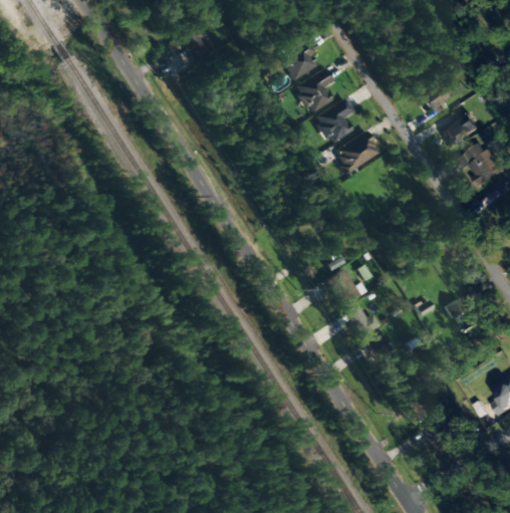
[(177,55),(188,48),(196,60),(215,48),(199,24),(169,43),(177,55)]
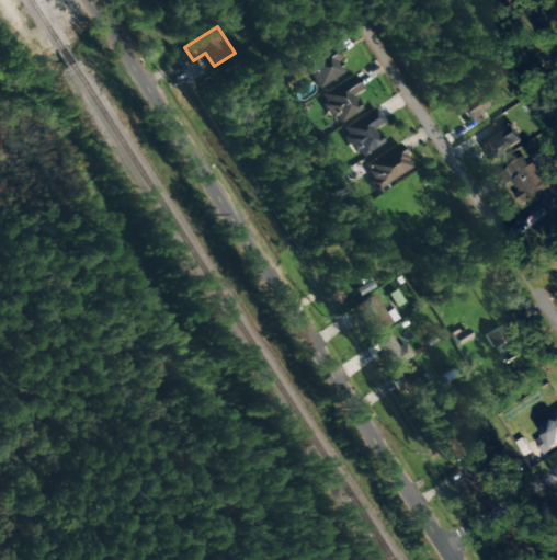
[(344,56),(337,43),(306,63),(321,88),(348,71),(340,58),(344,56)]
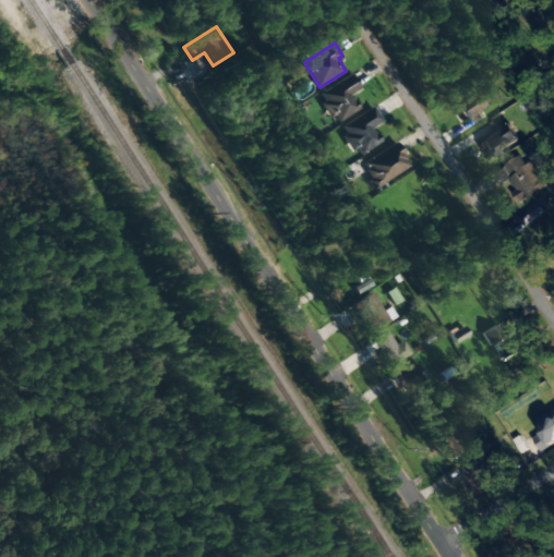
[(353,94),(363,88),(356,74),(320,93),(333,116),(336,113),(340,121),(362,109),(353,94)]
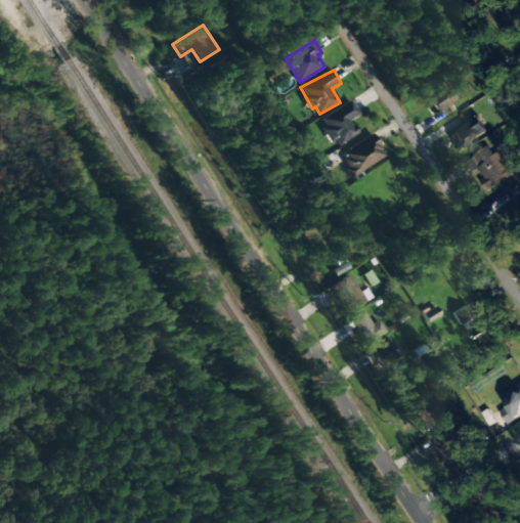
[(437,109),(469,95),(463,81),(431,94),(437,109)]
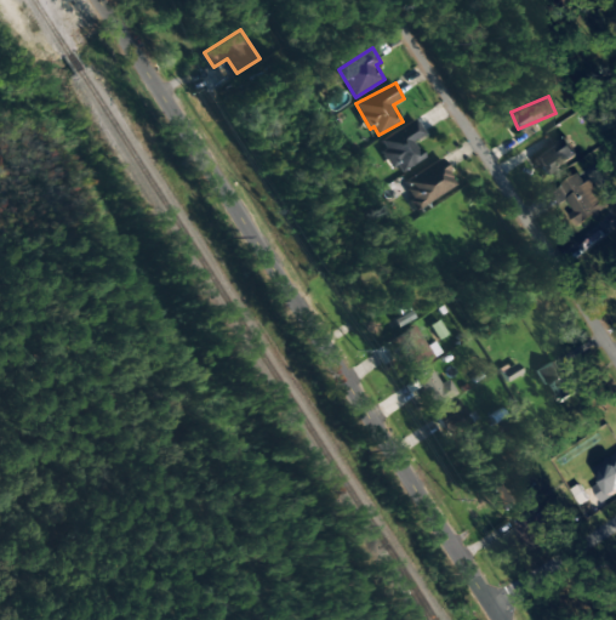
[(400,174),(426,157),(416,141),(428,134),(418,118),(381,142),(400,174)]
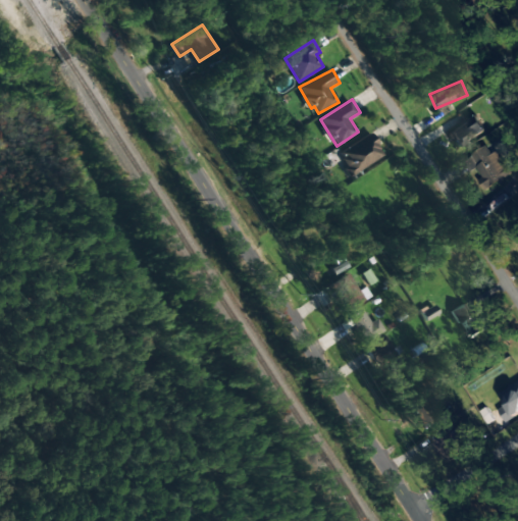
[(451,127),(457,144),(487,134),(481,116),(451,127)]
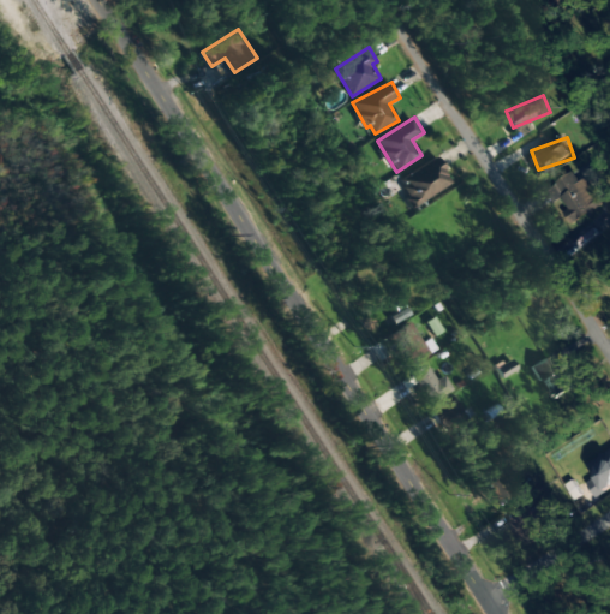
[(455,183),(438,156),(400,182),(417,207),(455,183)]
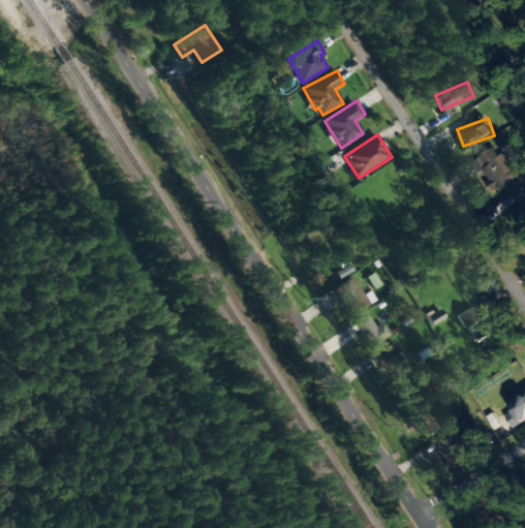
[(496,192),(522,175),(506,152),(502,155),(496,146),(474,160),(496,192)]
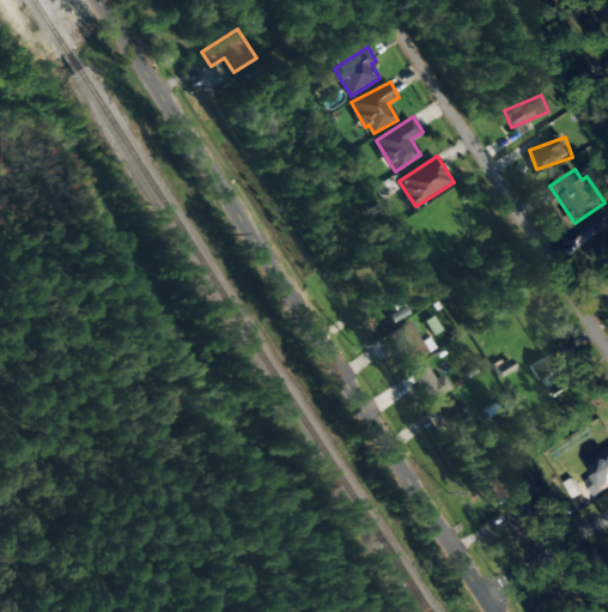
[(409,365),(438,347),(431,337),(424,341),(412,322),(390,335),(409,365)]
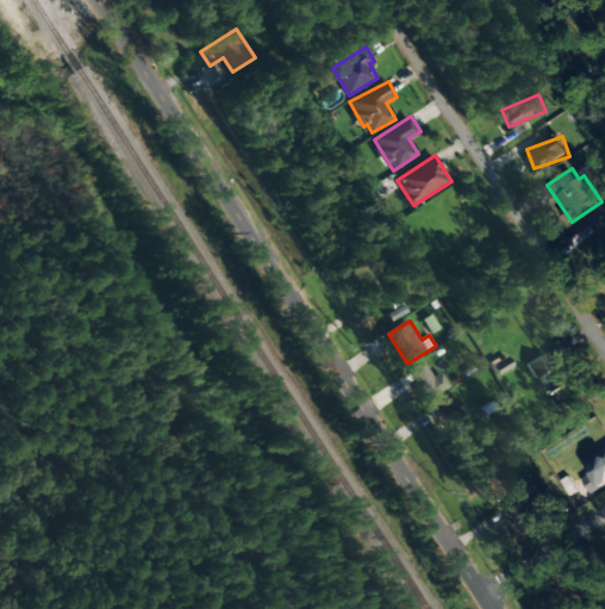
[(561,355),(557,348),(532,361),(550,395),(571,384),(556,358),(561,355)]
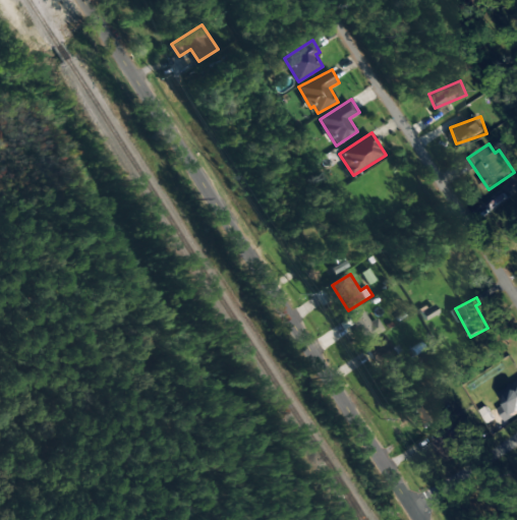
[(379,318),(372,322),(363,308),(350,316),(366,342),(387,330),(379,318)]
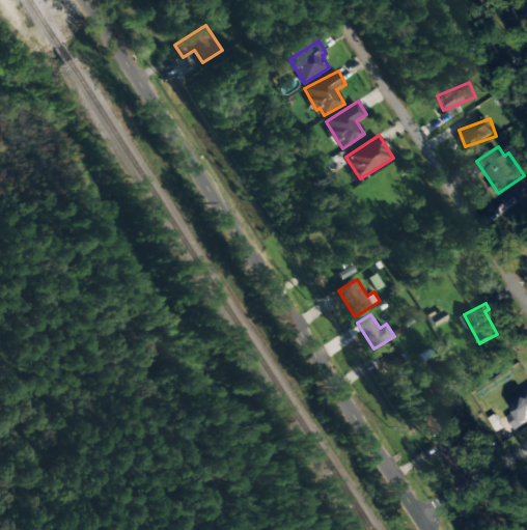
[(394,379),(412,366),(394,340),(376,353),(394,379)]
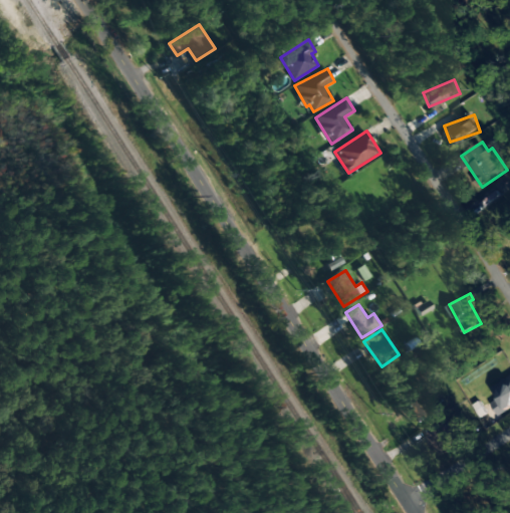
[(458,432),(448,416),(426,429),(442,456),(460,445),(454,434),(458,432)]
